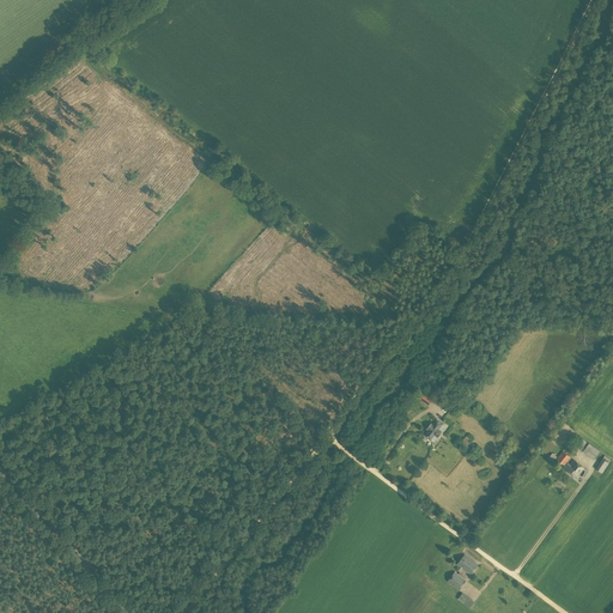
[(449,396),(451,392),(443,386),(439,390),(449,396)]
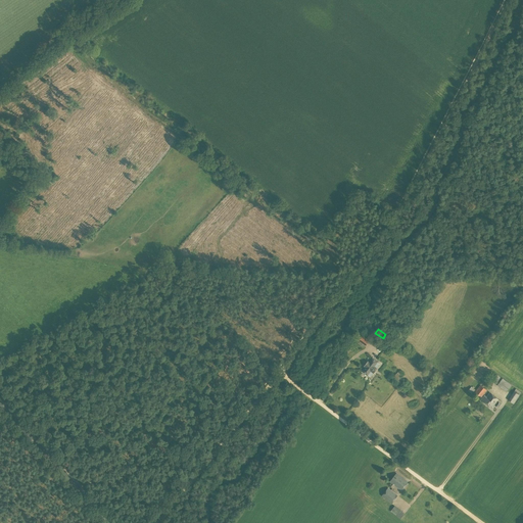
[(366,345),(369,341),(360,335),(357,339),(366,345)]
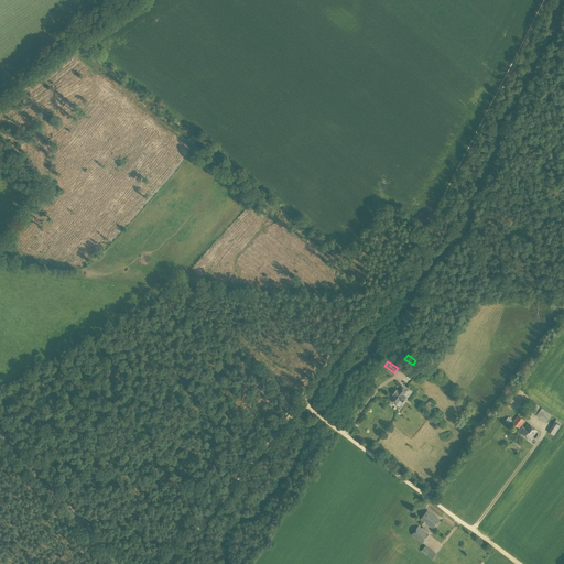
[(408,390),(401,386),(398,391),(397,390),(393,394),(394,396),(390,401),(396,405),(400,400),(402,402),(407,397),(403,396),(408,390)]
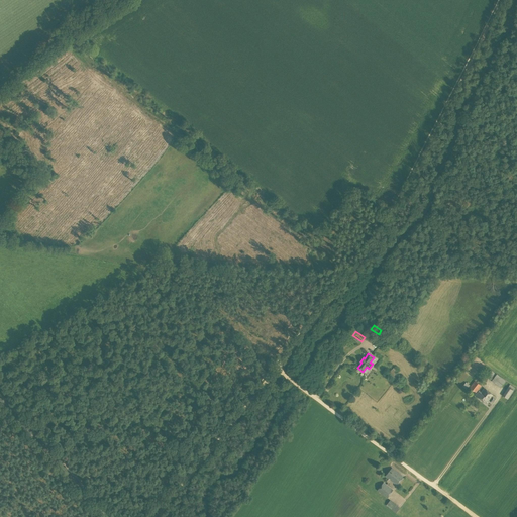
[(496,375),(491,370),(489,373),(487,371),(486,373),(487,374),(486,376),(492,381),(491,381),(500,388),(506,381),(497,374),(496,375)]
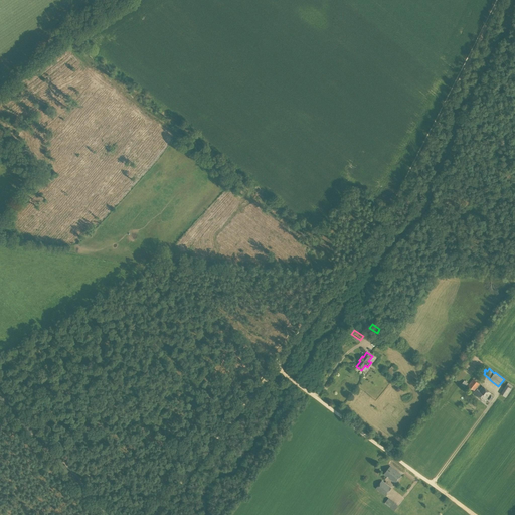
[(474,391),(479,384),(473,379),(468,386),(474,391)]
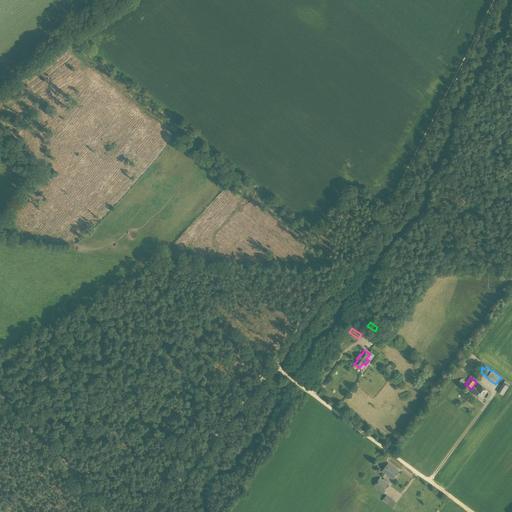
[(503,395),(510,384),(505,381),(497,392),(503,395)]
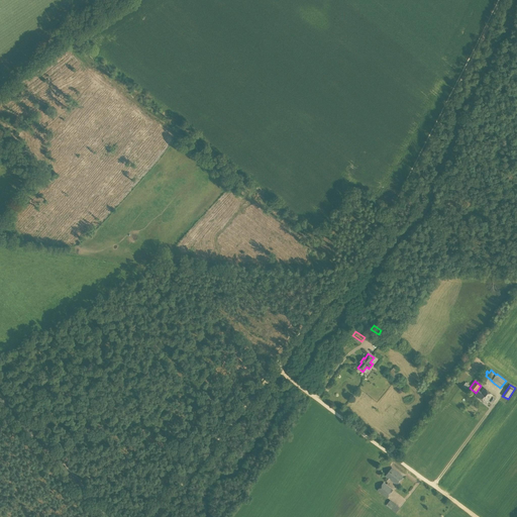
[(493,395),(484,388),(481,392),(479,390),(475,395),(487,404),(489,400),(492,403),(495,399),(492,397),(493,395)]
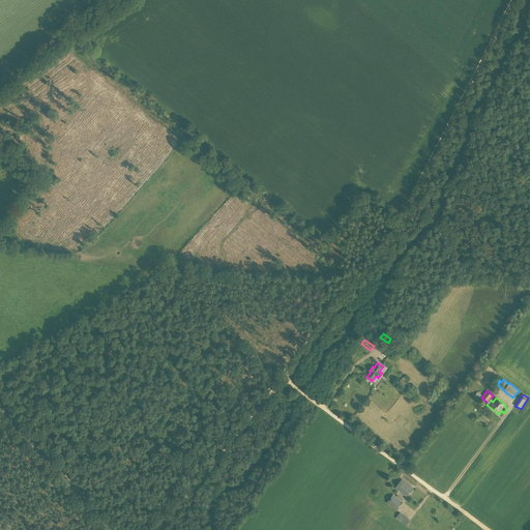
[(407,497),(413,489),(402,479),(395,488),(407,497)]
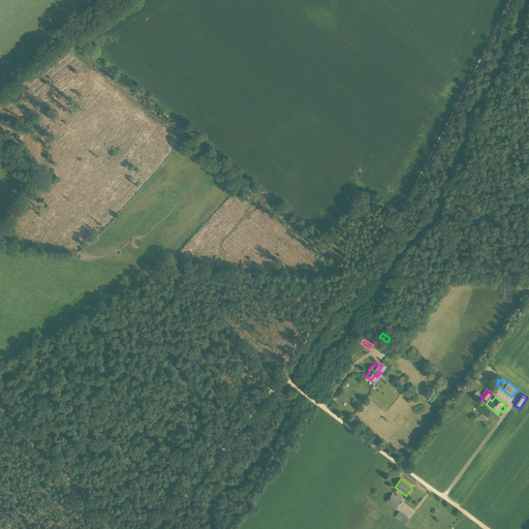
[(396,509),(402,501),(393,493),(386,501),(396,509)]
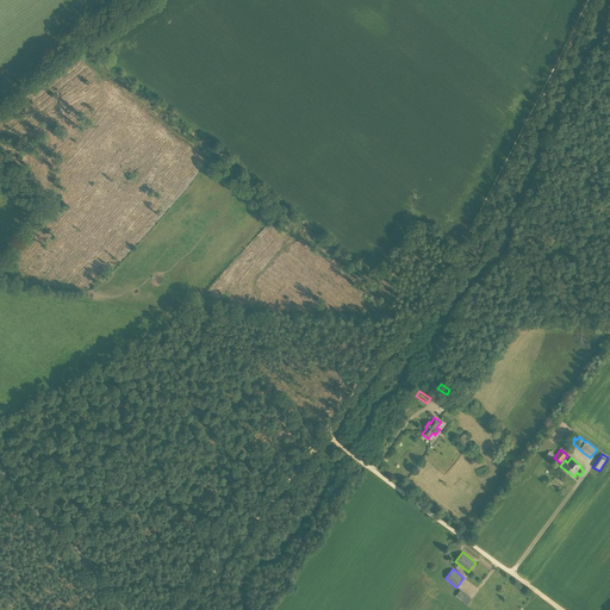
[(467,605),(472,599),(460,590),(455,596),(467,605)]
